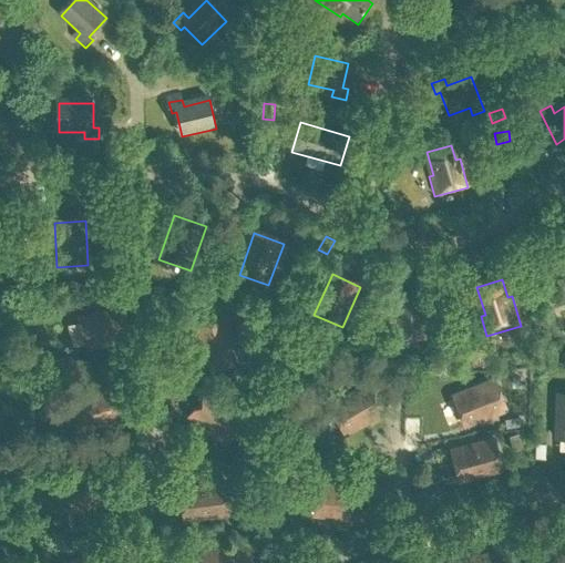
[(223,305),(226,295),(212,290),(208,299),(223,305)]
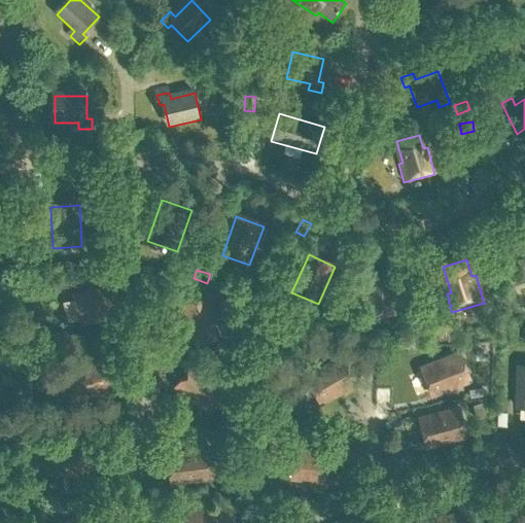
[(395,316),(397,275),(369,274),(366,315),(395,316)]
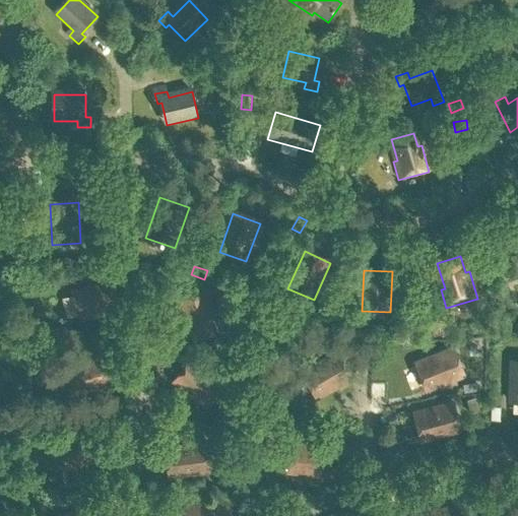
[(60,286),(74,283),(72,274),(58,277),(60,286)]
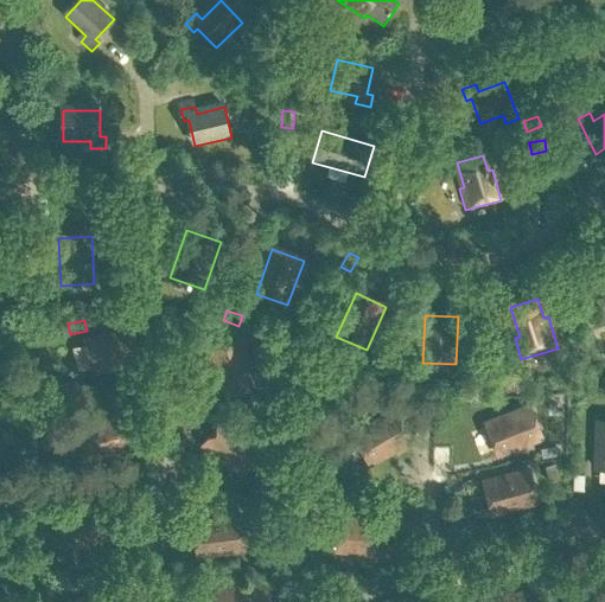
[(96,376),(141,364),(133,332),(88,344),(96,376)]
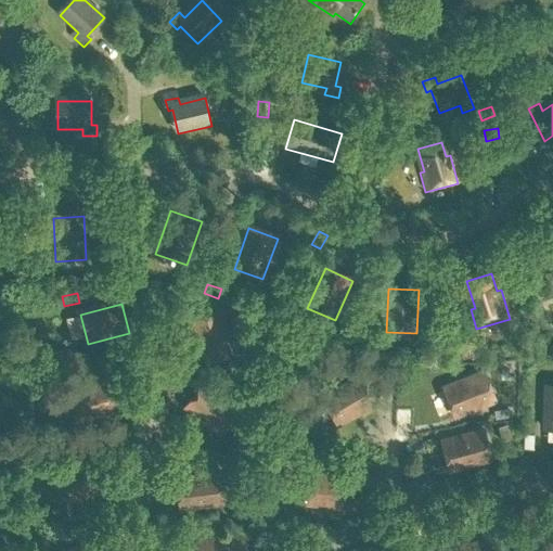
[(209,364),(238,354),(221,314),(193,324),(209,364)]
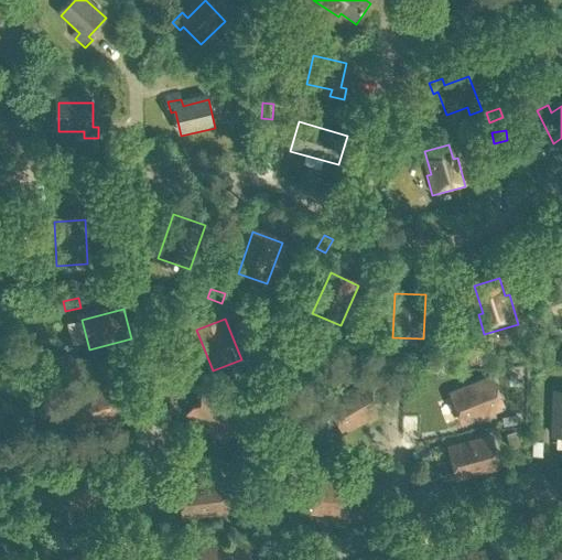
[(464,427),(505,410),(494,381),(453,397),(464,427)]
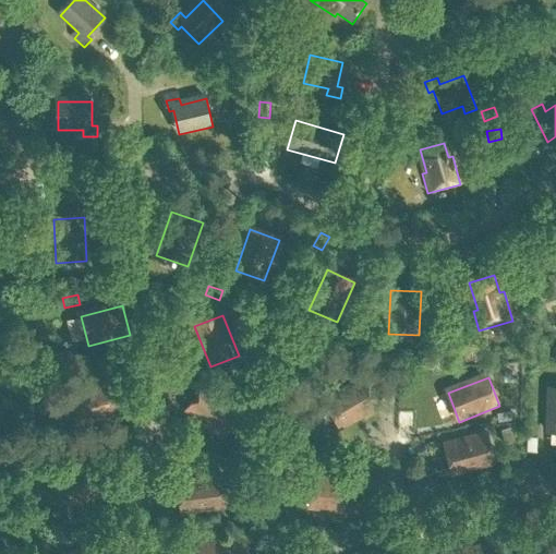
[(77,428),(122,416),(113,382),(69,393),(77,428)]
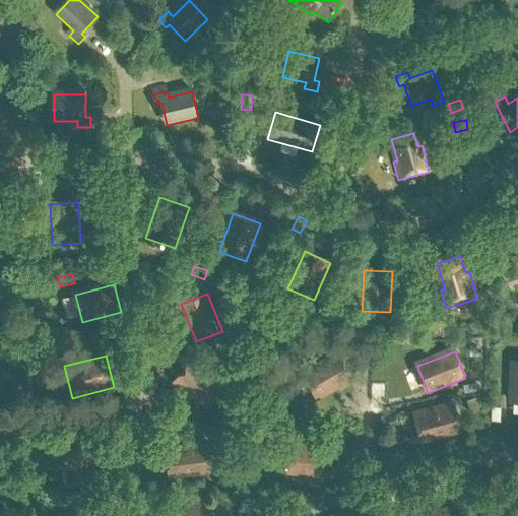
[(318,400),(353,380),(339,356),(304,376),(318,400)]
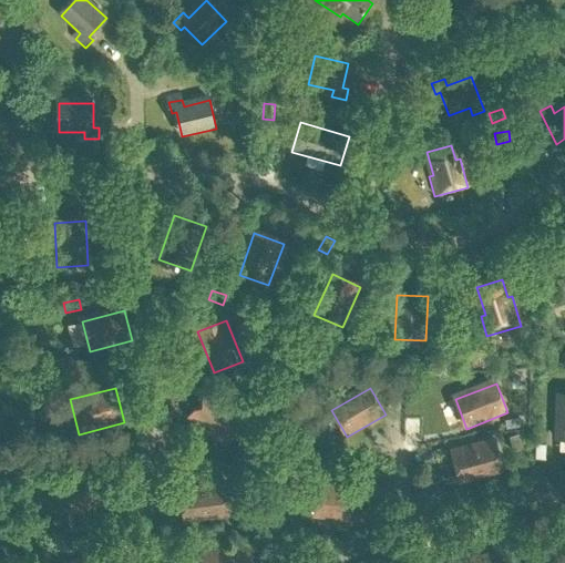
[(227,447),(246,421),(211,395),(192,419),(227,447)]
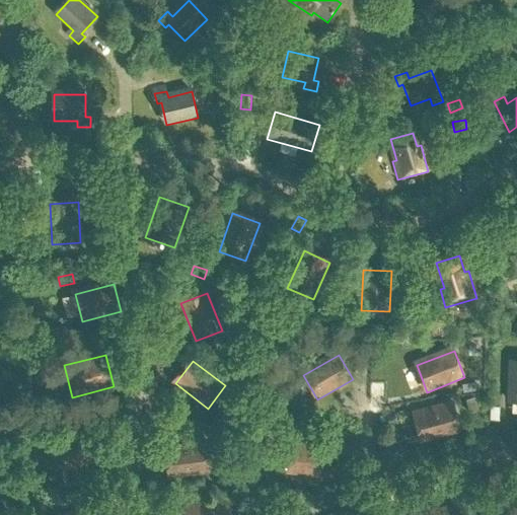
[(467,407),(476,405),(473,390),(464,393),(467,407)]
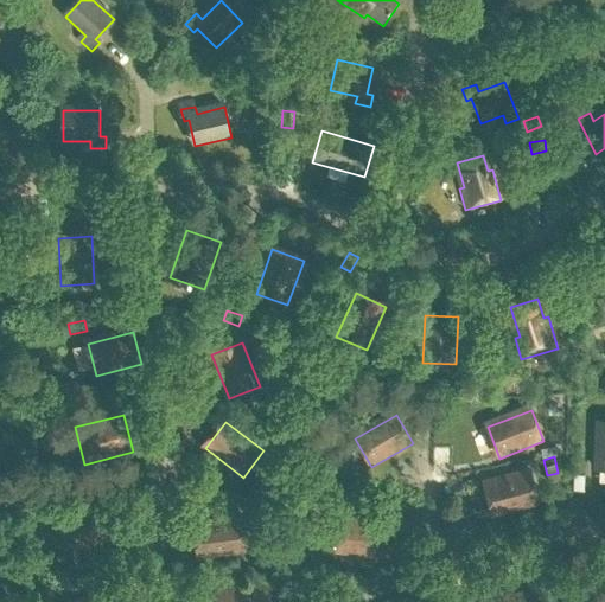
[(494,518),(540,506),(532,474),(485,486),(494,518)]
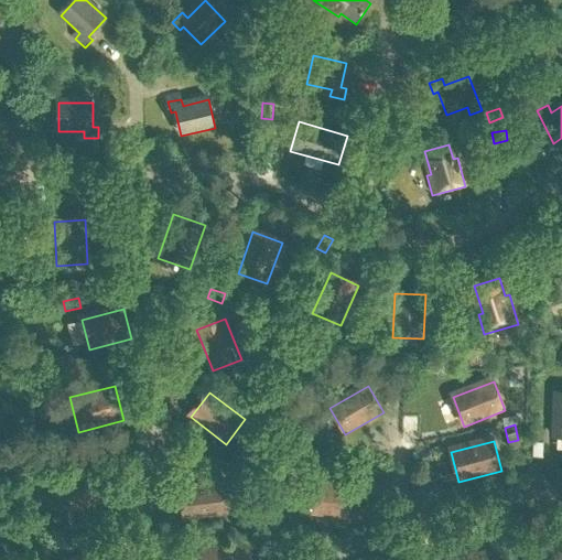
[(543,459),(543,445),(533,445),(533,459),(543,459)]
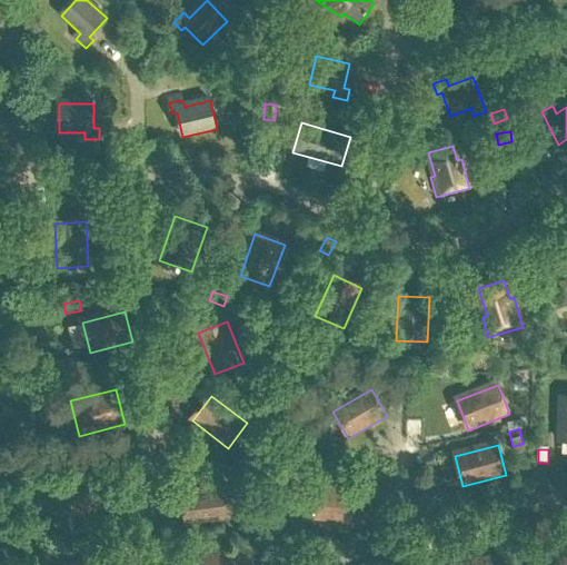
[(73,517),(120,505),(110,469),(63,482),(73,517)]
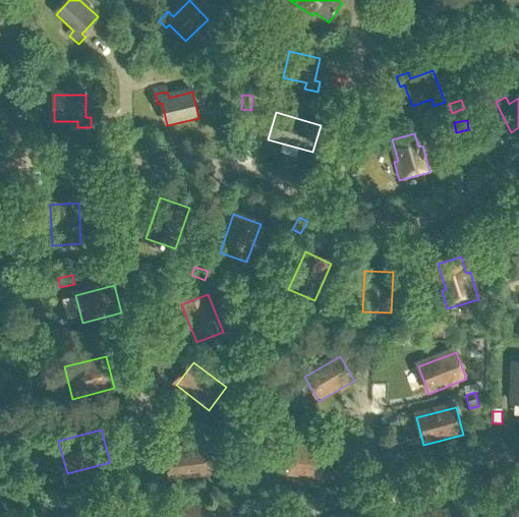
[(320,443),(333,445),(334,436),(321,434),(320,443)]
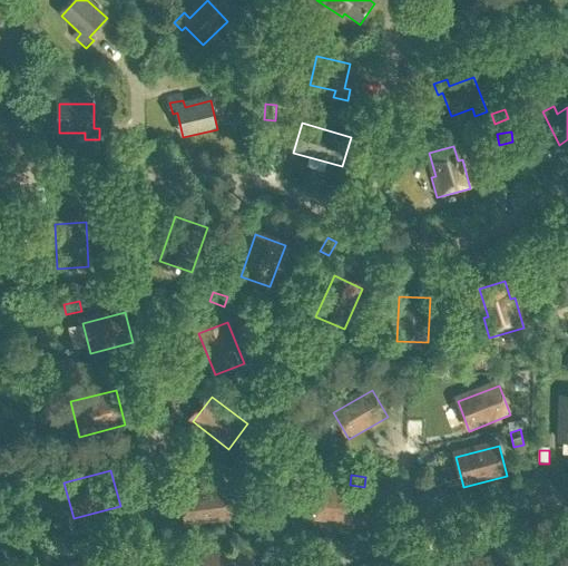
[(187,526),(232,520),(227,489),(183,495),(187,526)]
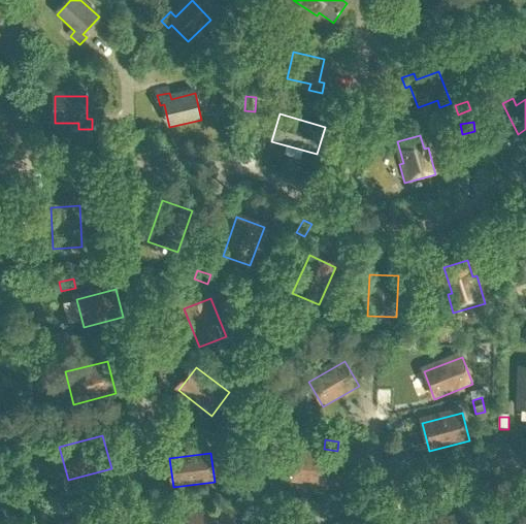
[(335,487),(338,458),(297,453),(294,482),(335,487)]
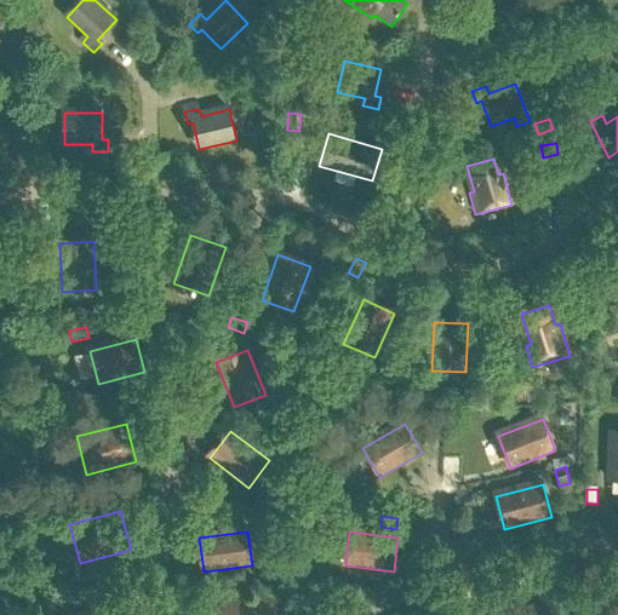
[(206,588),(223,586),(222,576),(205,578),(206,588)]
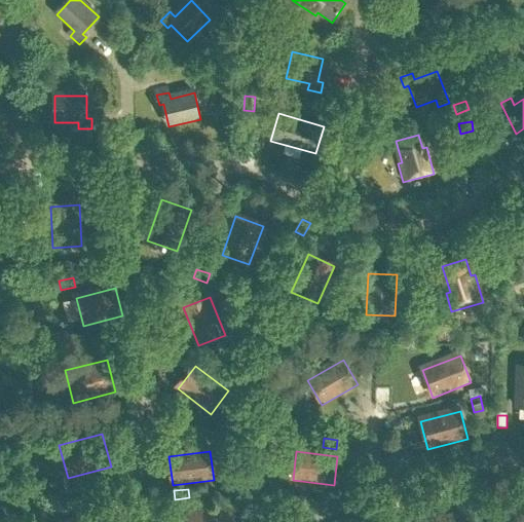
[(229,521),(228,512),(187,517),(187,521),(229,521)]
